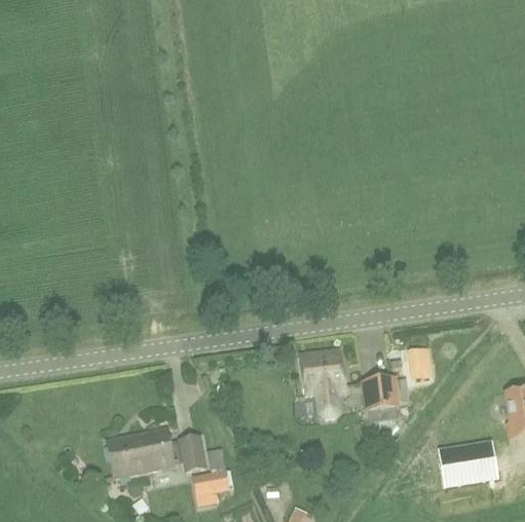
[(413,350),(416,379),(432,377),(428,348),(413,350)]
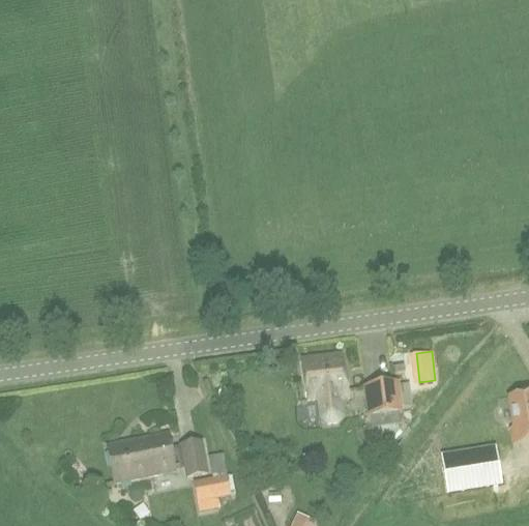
[(345,415),(342,393),(350,392),(344,352),(303,356),(307,398),(316,397),(318,418),(327,425),(340,422),(345,415)]
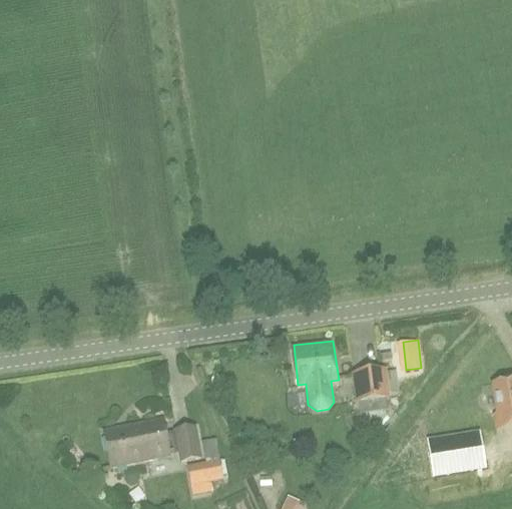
[(390,409),(388,397),(389,397),(386,369),(354,373),(358,401),(359,400),(360,413),(367,412),(368,418),(384,416),(383,410),(390,409)]
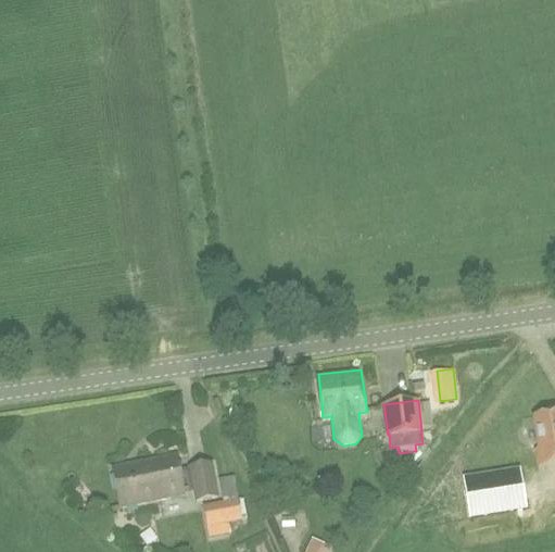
[(539,464),(554,461),(554,410),(533,414),(539,447),(535,447),(539,464)]
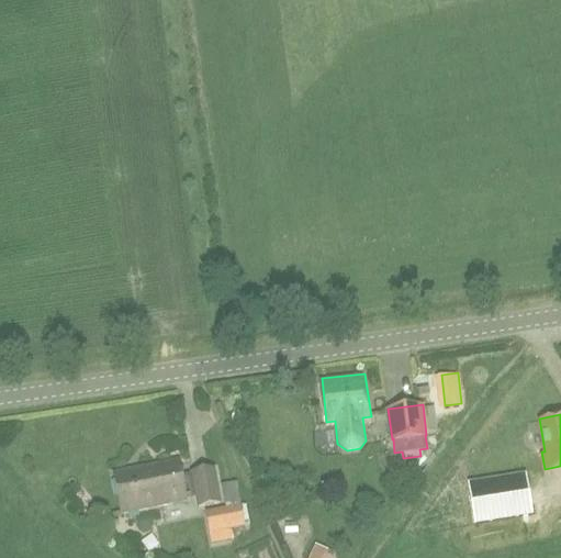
[(200,504),(221,500),(214,467),(193,470),(193,473),(182,476),(179,459),(114,472),(122,511),(187,498),(187,495),(198,493),(200,504)]
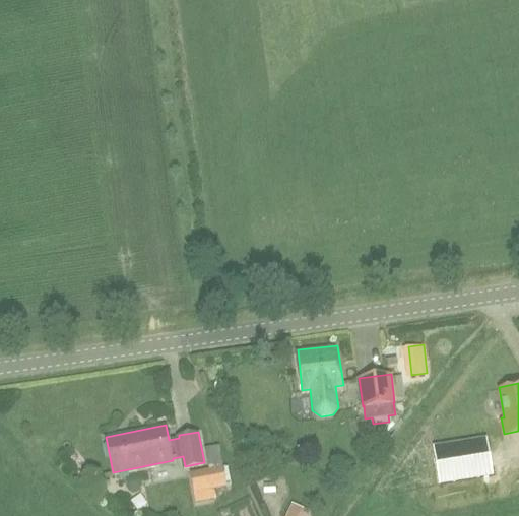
[(440,482),(492,473),(485,437),(434,445),(440,482)]
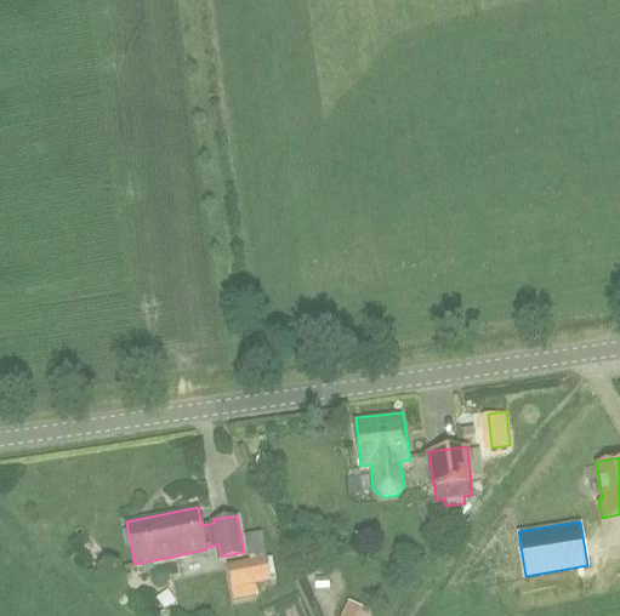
[(249,559),(244,559),(228,563),(234,599),(255,595),(252,582),(272,579),(267,554),(249,559)]
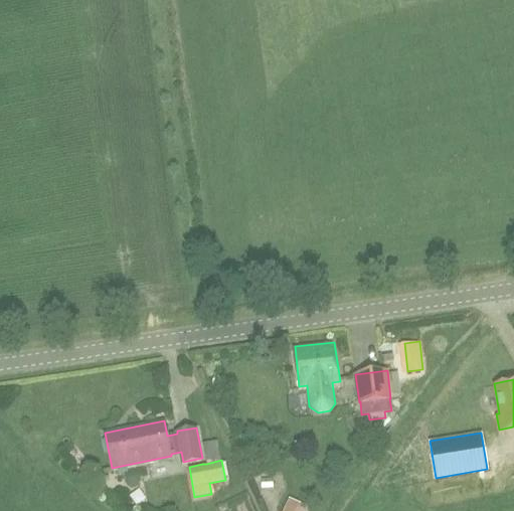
[(236,502),(238,510),(259,510),(254,496),(236,502)]
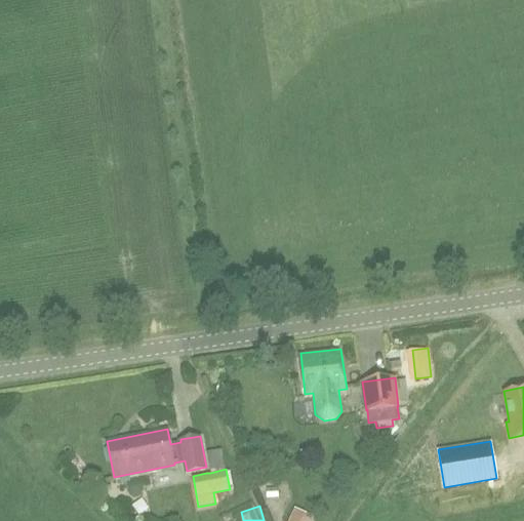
[(314,520),(316,517),(295,506),(287,520),(314,520)]
